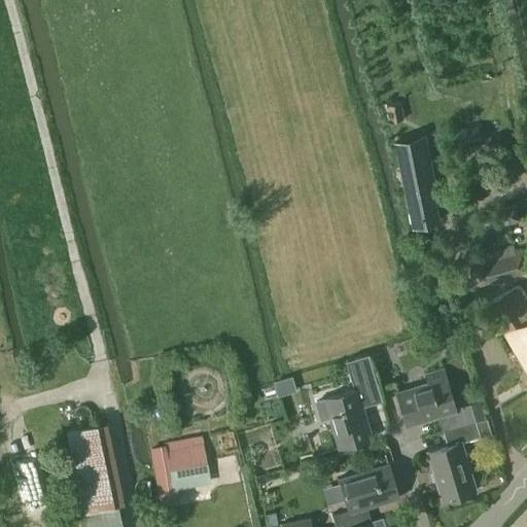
[(399,103),(386,106),(389,123),(402,119),(399,103)]
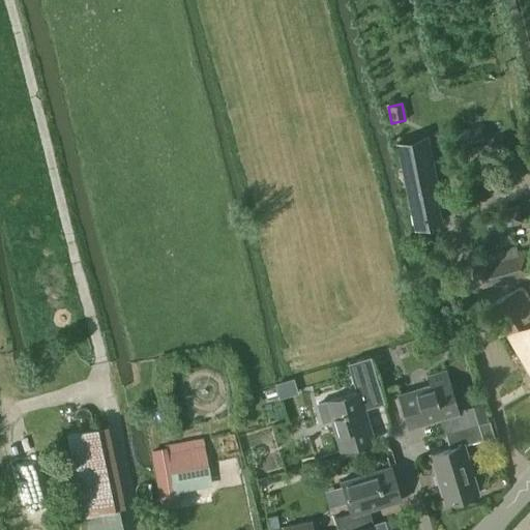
[(439,188),(428,136),(395,143),(414,230),(442,224),(436,189),(439,188)]
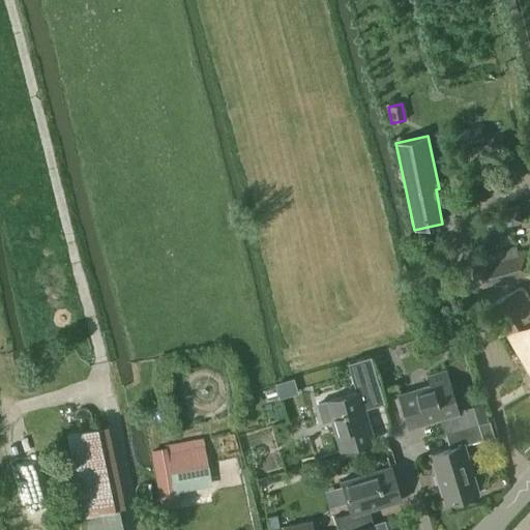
[(523,221),(519,206),(504,210),(508,224),(523,221)]
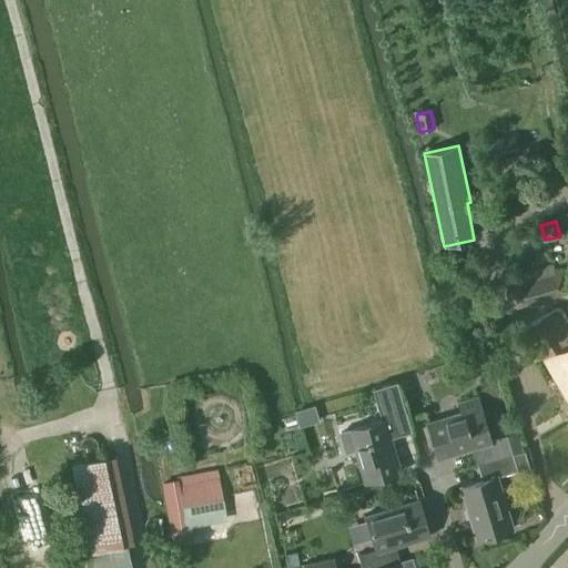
[(556,275),(554,266),(508,279),(510,287),(506,288),(511,310),(567,294),(563,274),(556,275)]
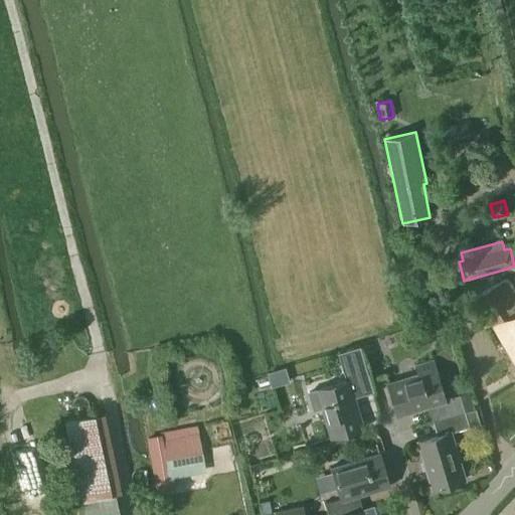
[(514,288),(508,279),(475,297),(514,365),(514,288)]
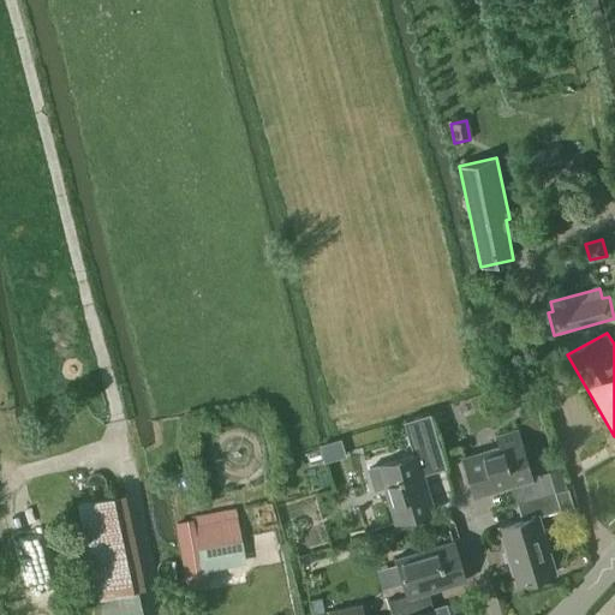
[(412,453),(366,467),(374,490),(386,487),(395,519),(434,507),(417,452),(439,446),(430,413),(402,421),(412,453)]
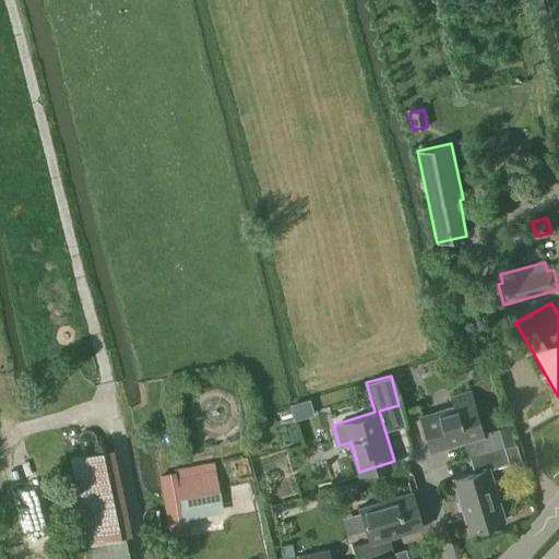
[(453,405),(420,415),(431,452),(464,442),(470,458),(504,447),(499,428),(484,432),(472,391),(451,397),(453,405)]
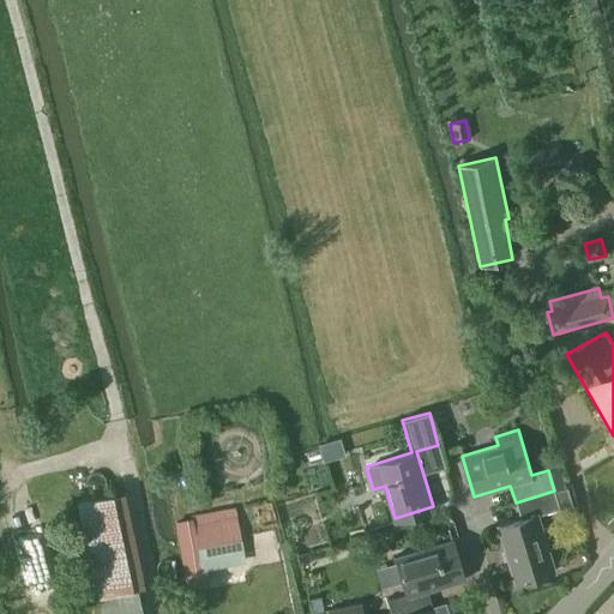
[(560,467),(548,470),(554,491),(566,487),(560,467)]
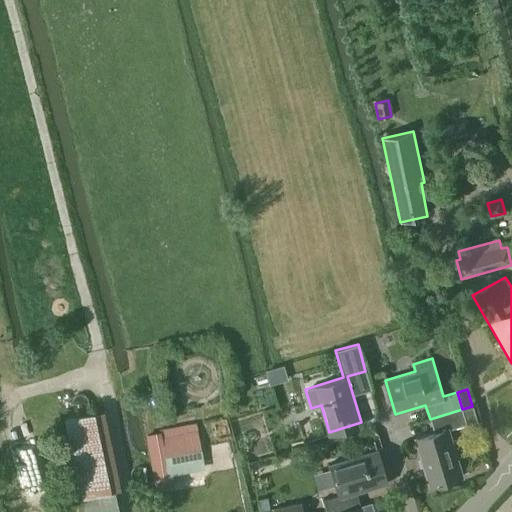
[(473,406),(462,409),(466,425),(478,422),(473,406)]
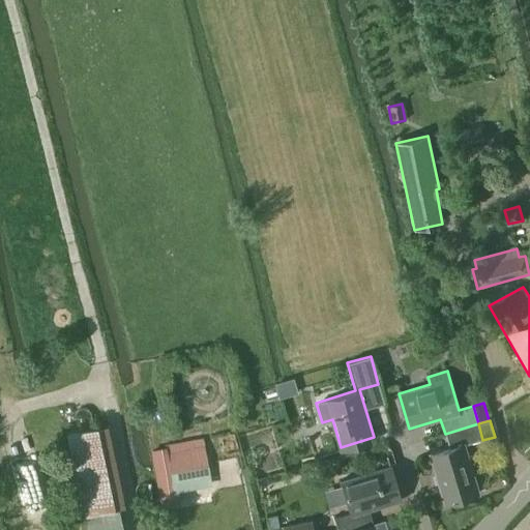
[(449,449),(431,454),(445,503),(477,494),(473,478),(463,446),(482,440),(478,423),(445,434),(449,449)]
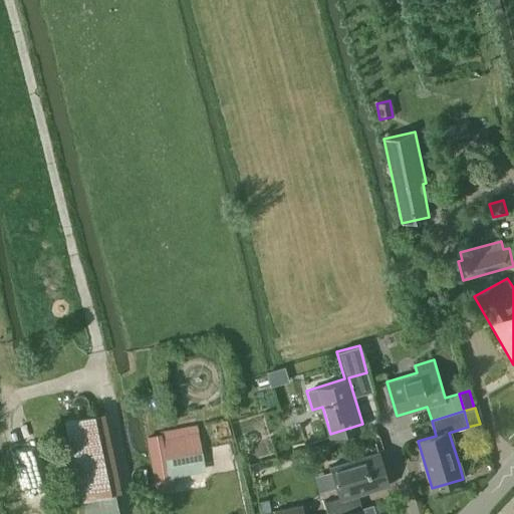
[(205,471),(197,425),(161,432),(169,477),(205,471)]
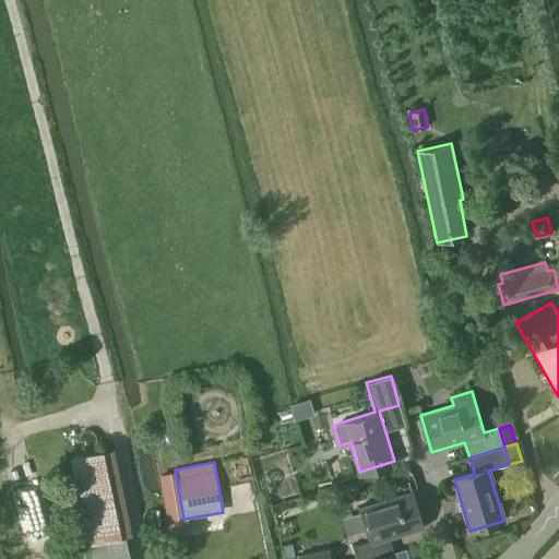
[(369,542),(354,546),(356,557),(356,558),(369,558),(393,551),(390,539),(392,538),(424,528),(412,490),(358,508),(359,512),(366,532),(369,542)]
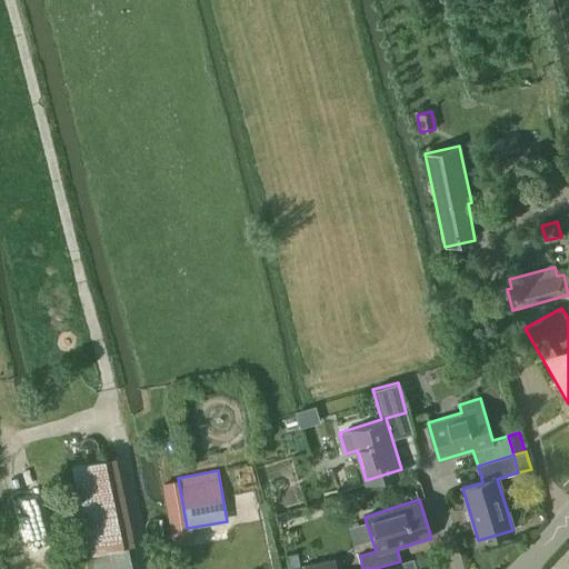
[(85,537),(79,513),(68,516),(73,539),(85,537)]
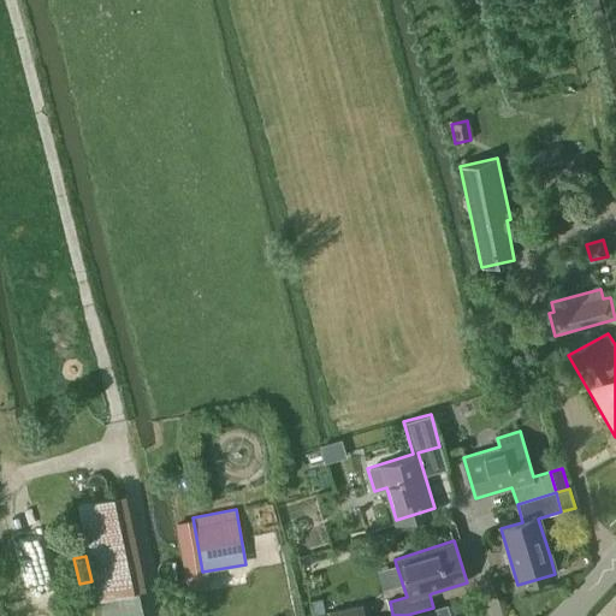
[(99,615),(142,615),(137,591),(98,598),(96,599),(99,615)]
